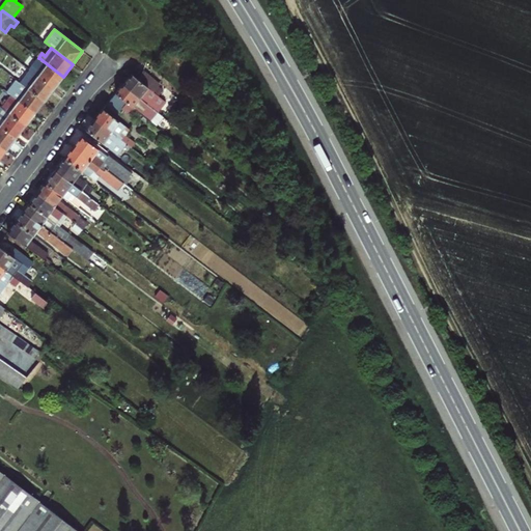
[(54,88),(63,77),(39,58),(30,71),(54,88)]
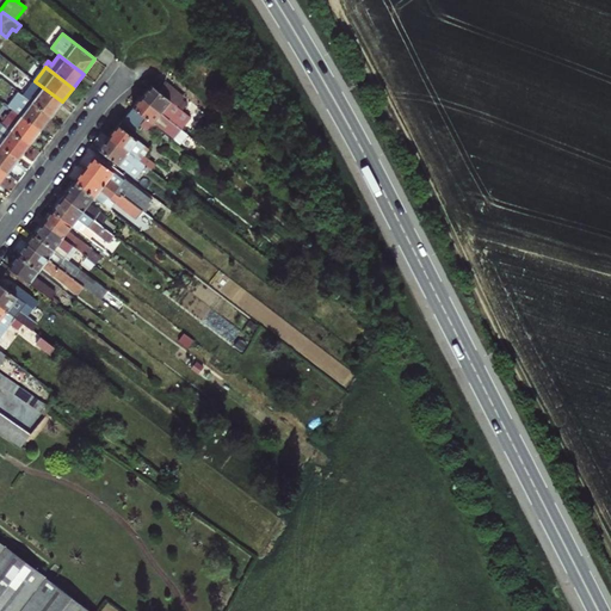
[(155,88),(172,102),(179,92),(161,79),(155,88)]
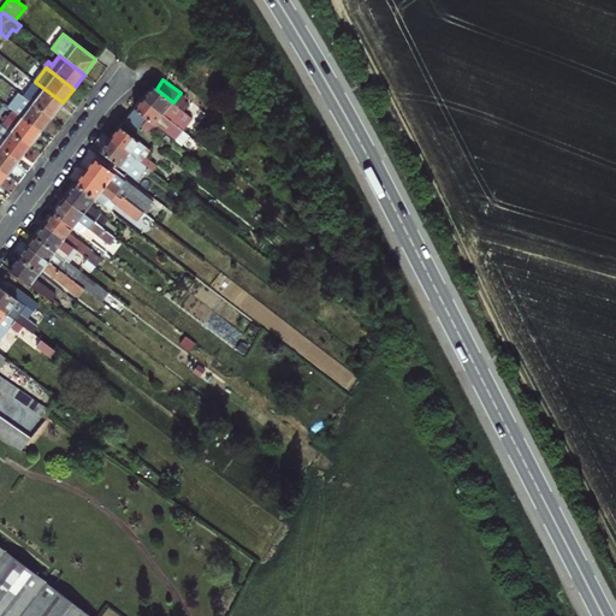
[(52,117),(63,102),(35,82),(24,96),(52,117)]
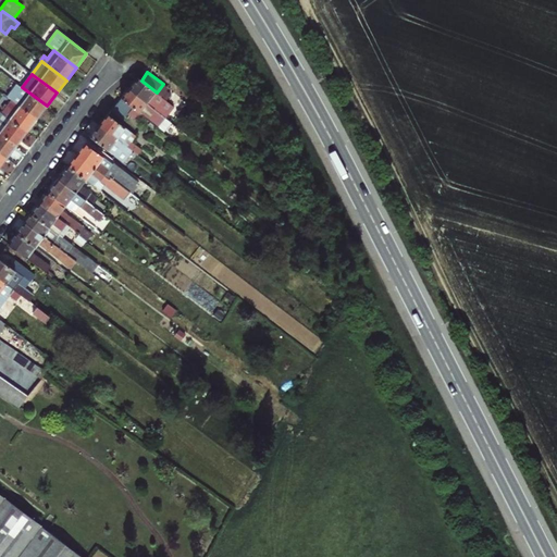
[(138,77),(130,88),(164,116),(173,107),(157,93),(141,81),(138,77)]
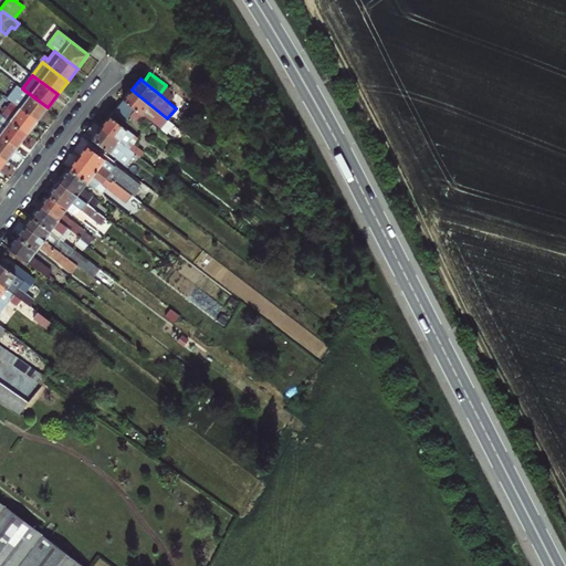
[(12,102),(38,121),(48,107),(22,88),(16,83),(6,96),(12,102)]
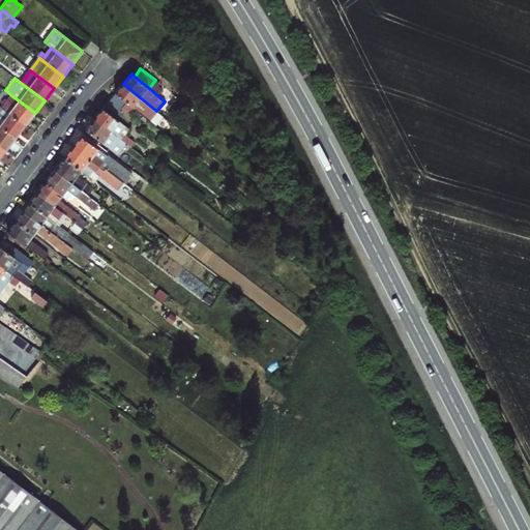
[(116,94),(126,102),(149,120),(156,111),(123,84),(116,94)]
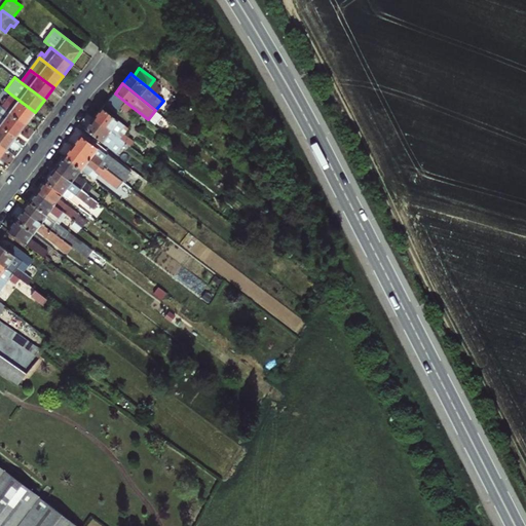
[(116,113),(125,102),(115,94),(106,105),(116,113)]
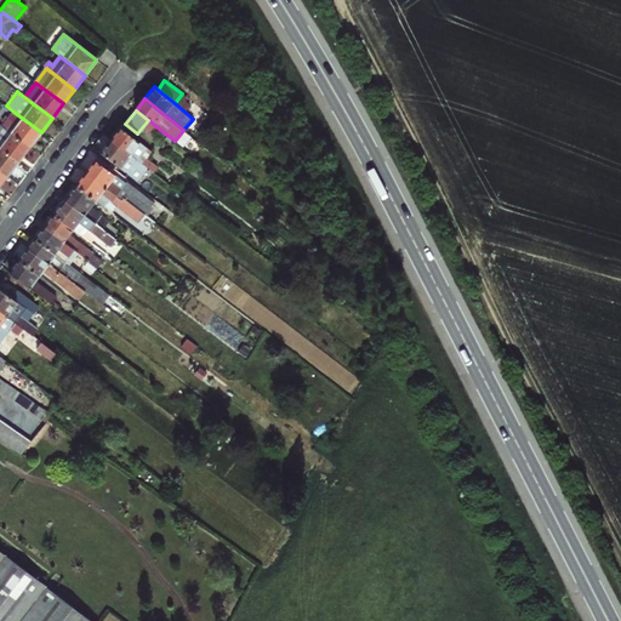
[(3,125),(30,147),(41,132),(13,112),(3,125)]
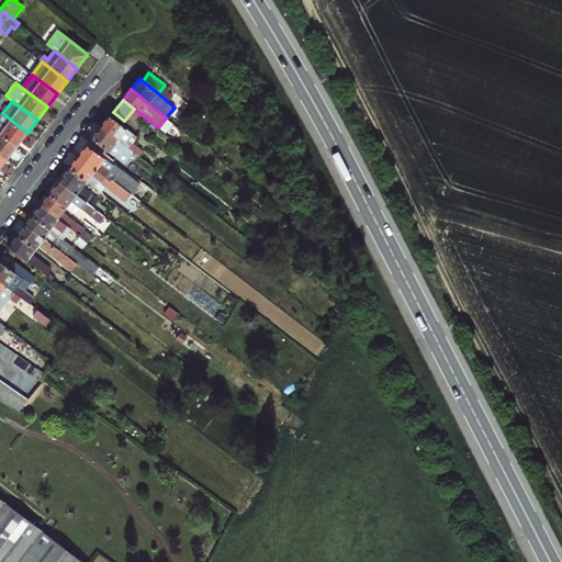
[(0,113),(0,133),(17,146),(27,133),(2,113),(1,112),(0,113)]
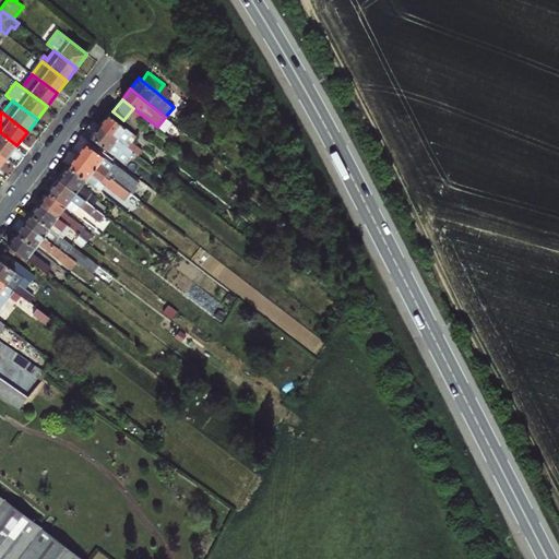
[(100,127),(133,152),(139,155),(143,150),(133,142),(138,137),(110,115),(100,127)]
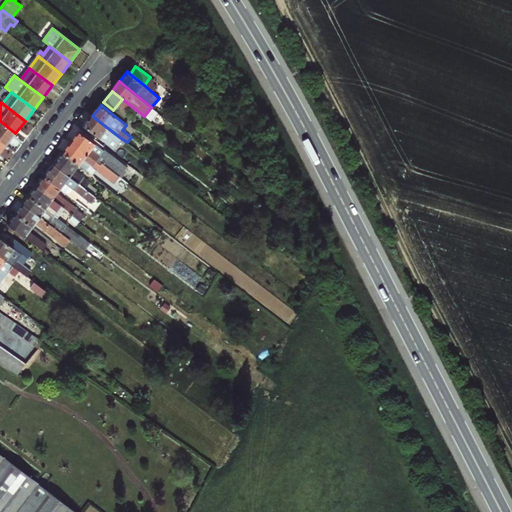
[(92,116),(84,126),(114,149),(122,139),(92,116)]
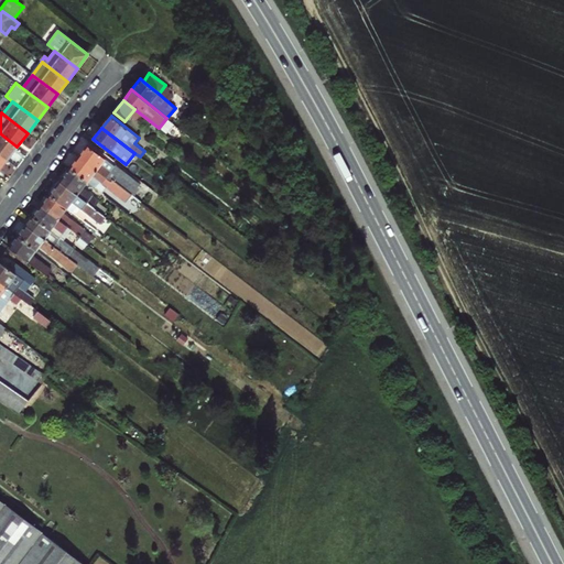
[(0,154),(7,160),(17,147),(0,133),(0,154)]
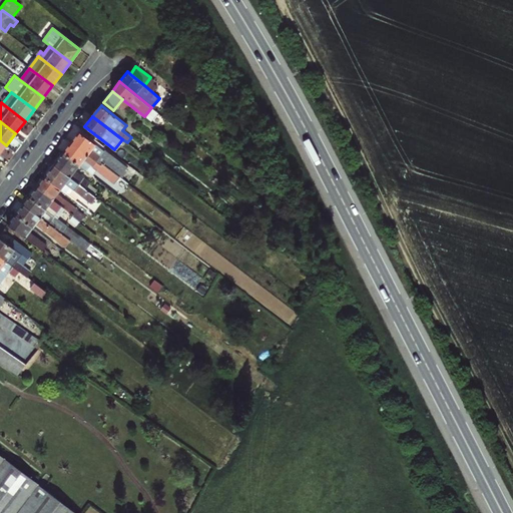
[(72,142),(119,177),(127,167),(106,151),(105,152),(79,132),(72,142)]
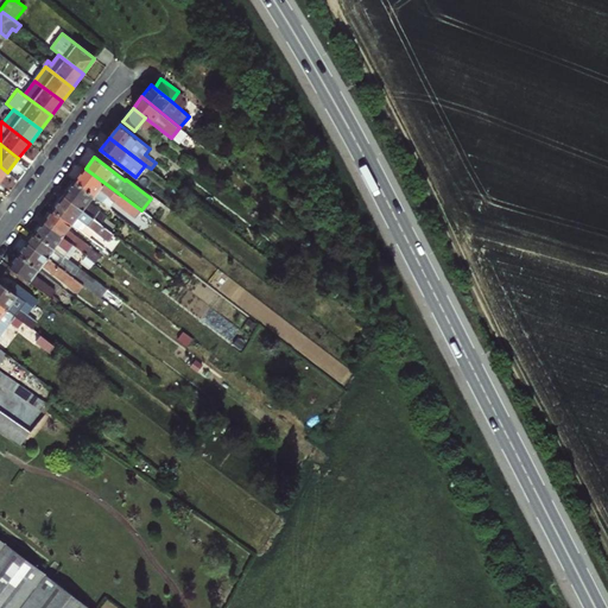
[(86,169),(75,182),(94,196),(109,208),(114,201),(135,217),(141,210),(86,169)]
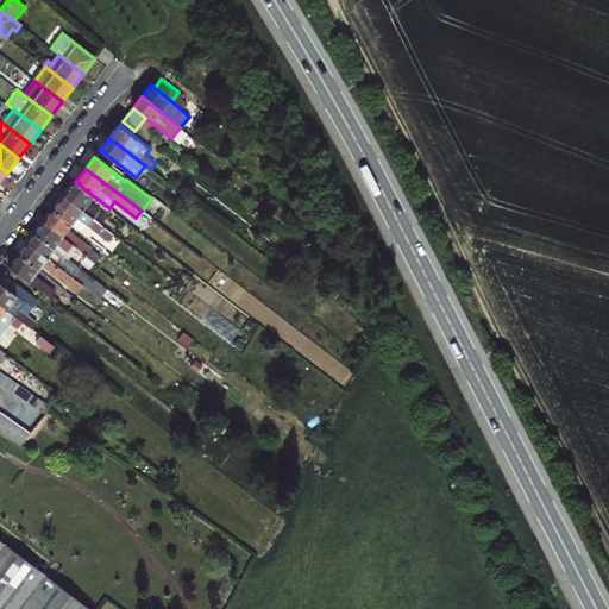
[(75,182),(64,196),(114,233),(114,234),(118,230),(105,220),(108,217),(89,202),(94,196),(75,182)]
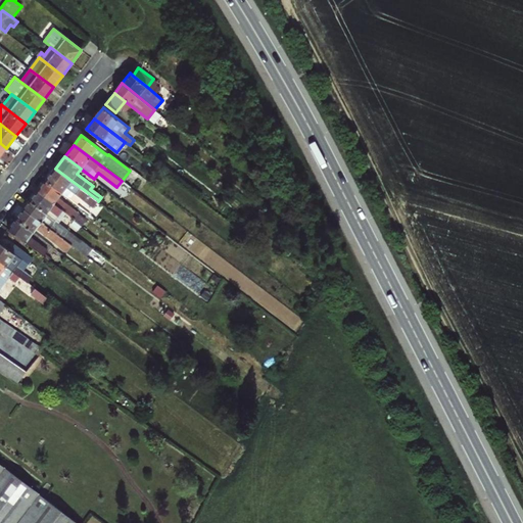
[(55,169),(46,181),(62,192),(79,205),(83,199),(93,207),(98,200),(55,169)]
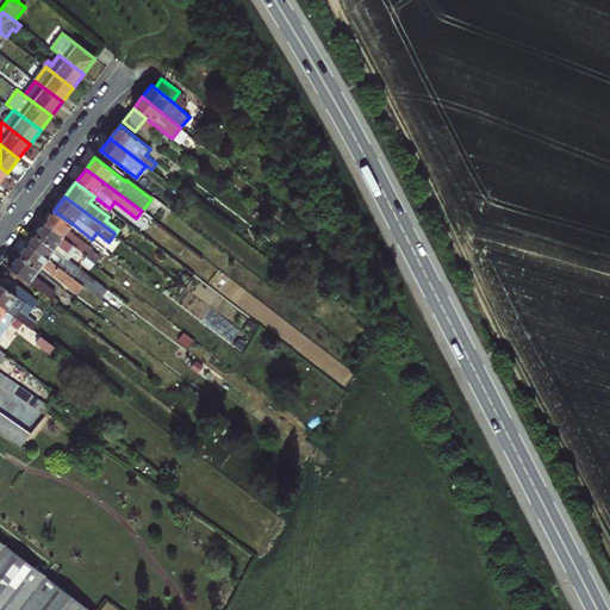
[(44,223),(95,263),(100,257),(91,250),(92,249),(68,230),(73,224),(54,211),(44,223)]
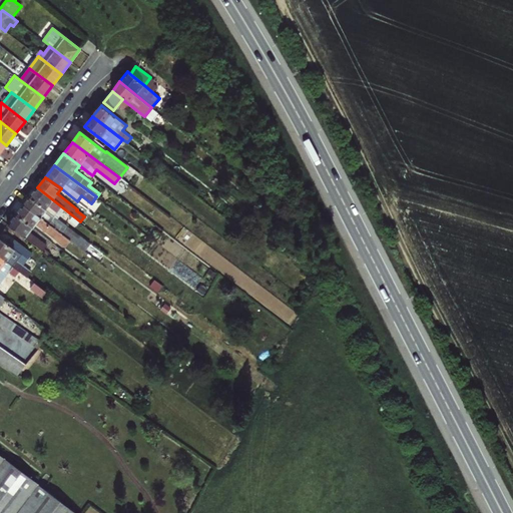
[(29,197),(55,217),(59,213),(85,233),(89,227),(80,221),(37,187),(29,197)]
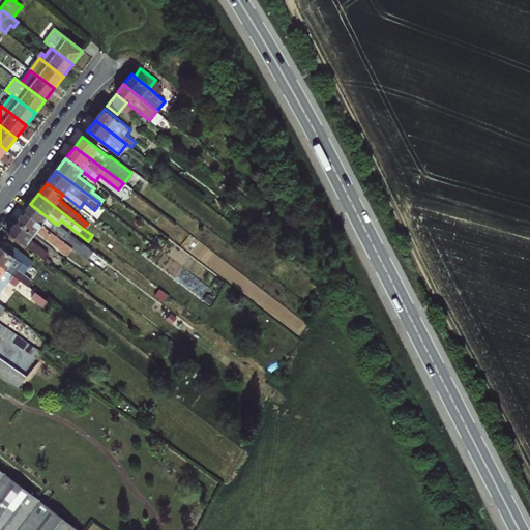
[(24,212),(72,248),(87,260),(93,252),(57,225),(30,204),(24,212)]
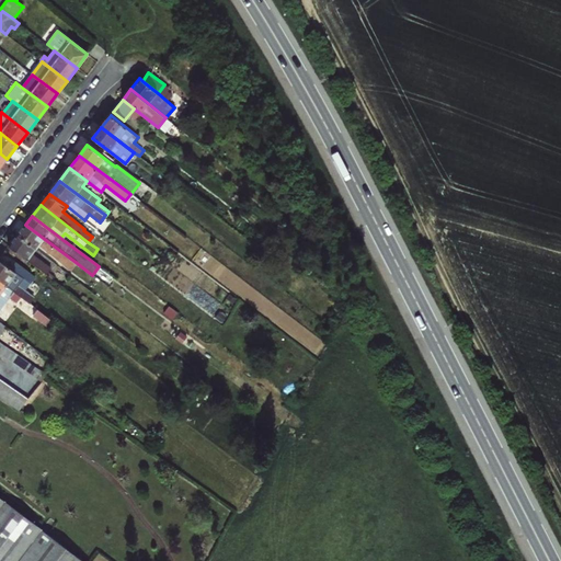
[(71,271),(77,263),(25,225),(18,236),(35,249),(38,245),(71,271)]
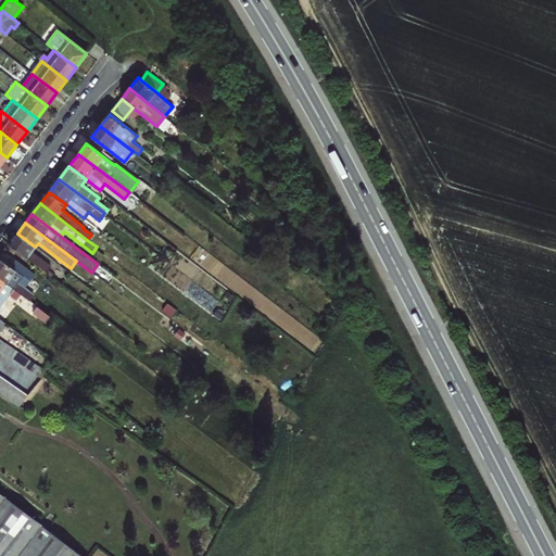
[(17,234),(9,244),(48,275),(53,268),(32,252),(35,247),(17,234)]
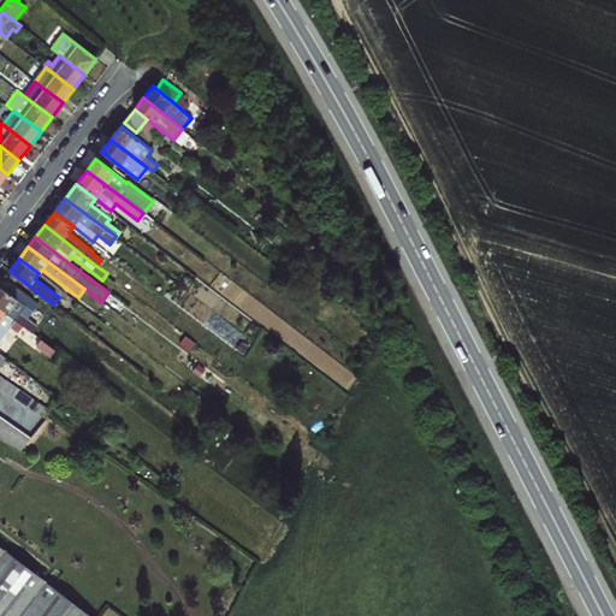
[(292,278),(300,266),(294,262),(286,273),(292,278)]
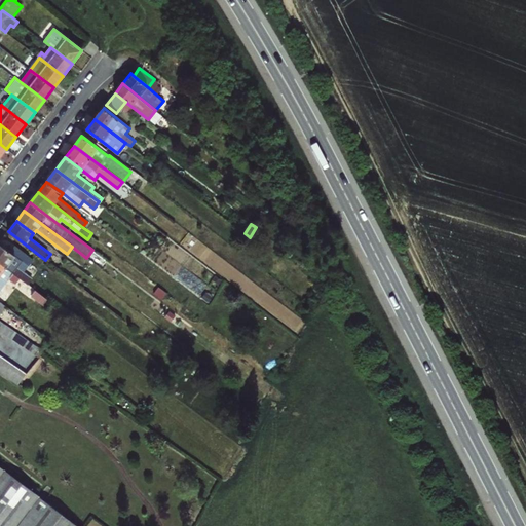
[(260,231),(256,227),(250,237),(255,240),(260,231)]
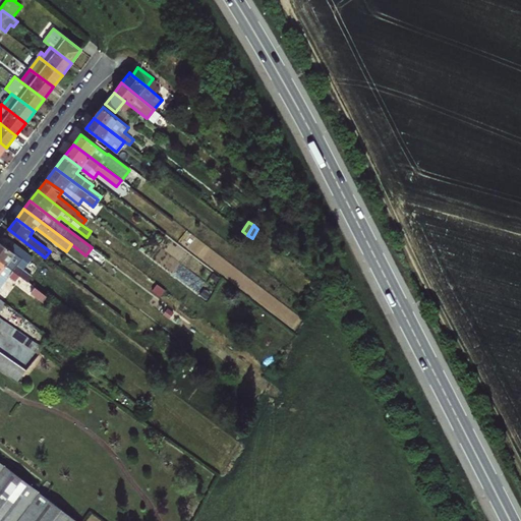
[(27,265),(0,242),(0,261),(27,281),(27,282),(33,276),(23,270),(27,265)]
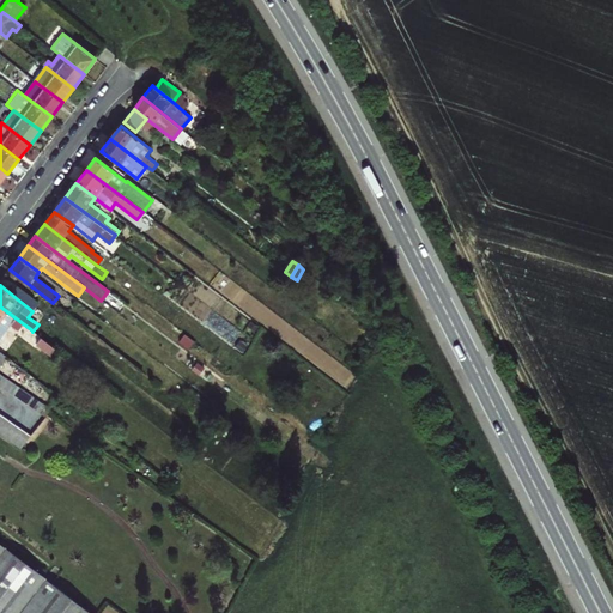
[(0,326),(23,343),(32,331),(0,307),(0,326)]
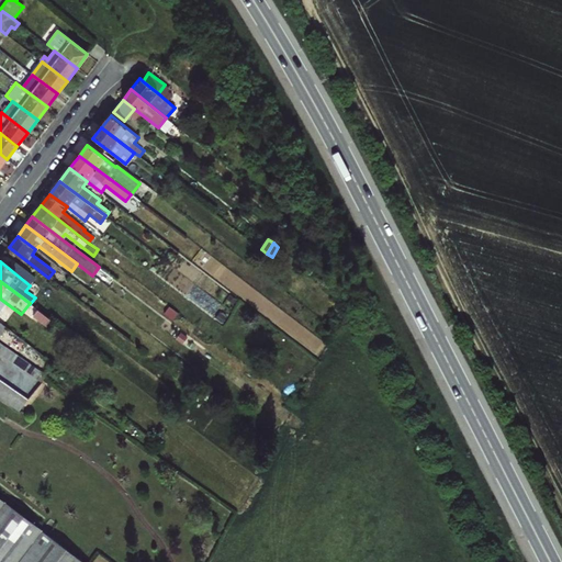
[(261,295),(254,306),(273,323),(282,313),(261,295)]
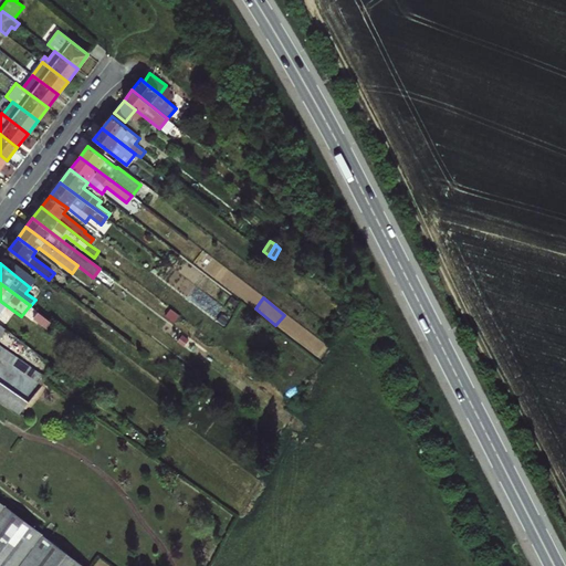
[(50,322),(38,312),(33,317),(46,327),(50,322)]
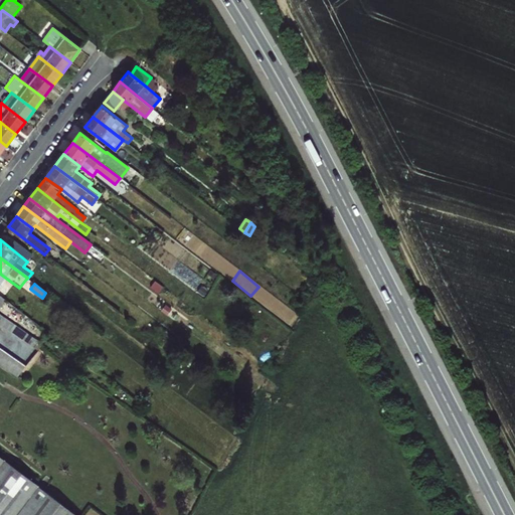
[(0,295),(0,323),(38,350),(42,344),(0,315),(0,306),(0,307),(6,300),(0,295)]
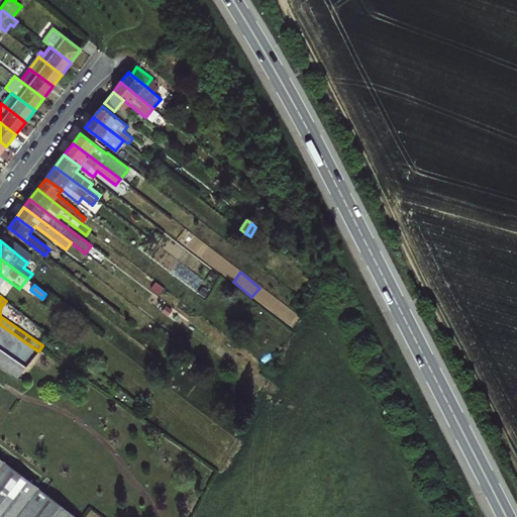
[(295,326),(298,315),(283,311),(280,321),(295,326)]
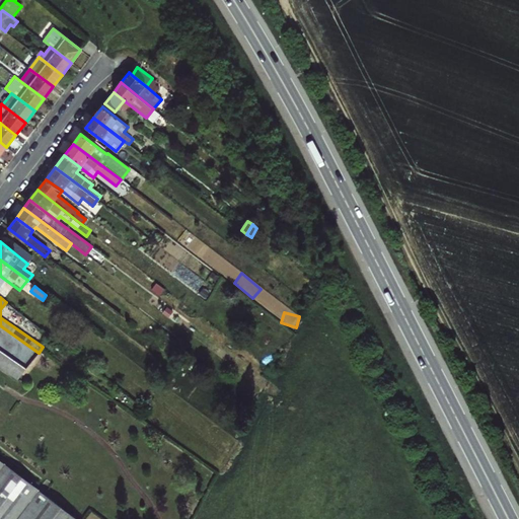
[(0,367),(18,380),(26,369),(0,350),(0,367)]
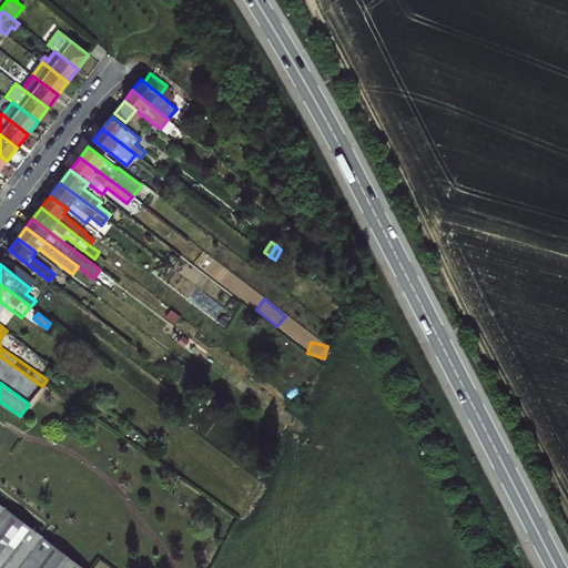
[(0,505),(0,567),(82,567),(49,543),(41,536),(0,505)]
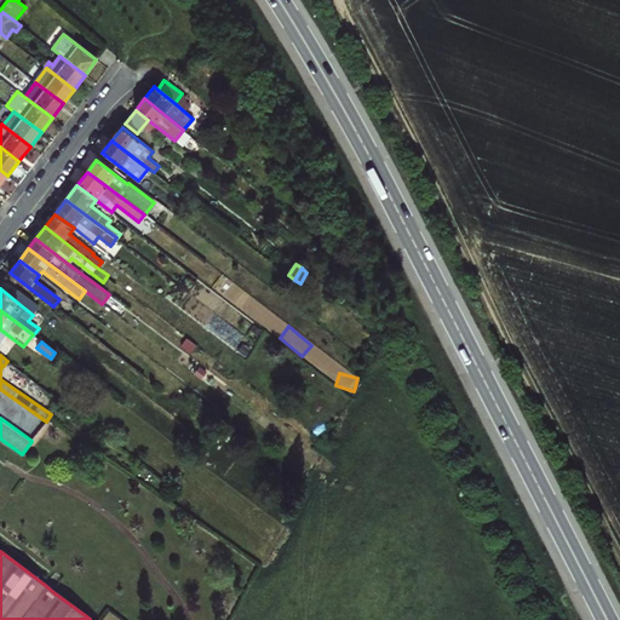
[(45,585),(53,592),(64,578),(56,572),(45,585)]
